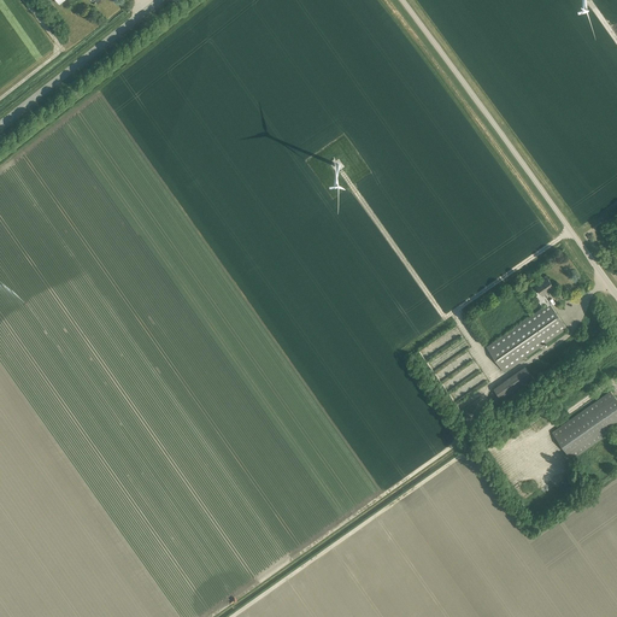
[(546,304),(547,305),(548,304),(548,303),(548,301),(544,295),(546,293),(546,292),(548,289),(550,291),(553,288),(551,283),(547,277),(535,286),(539,291),(536,293),(538,295),(535,297),(542,306),(546,304)]
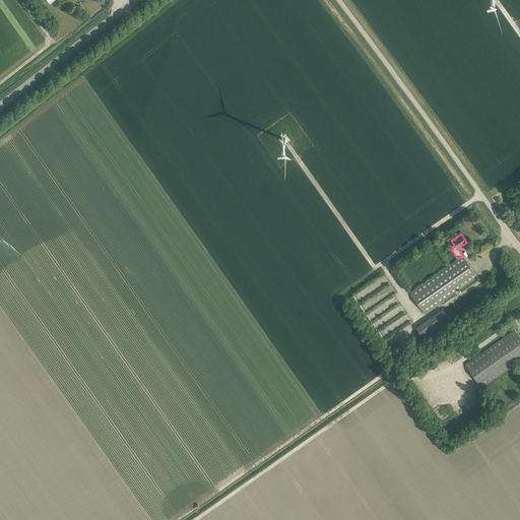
[(463,256),(462,256),(461,257),(410,293),(426,314),(477,276),(463,256)]
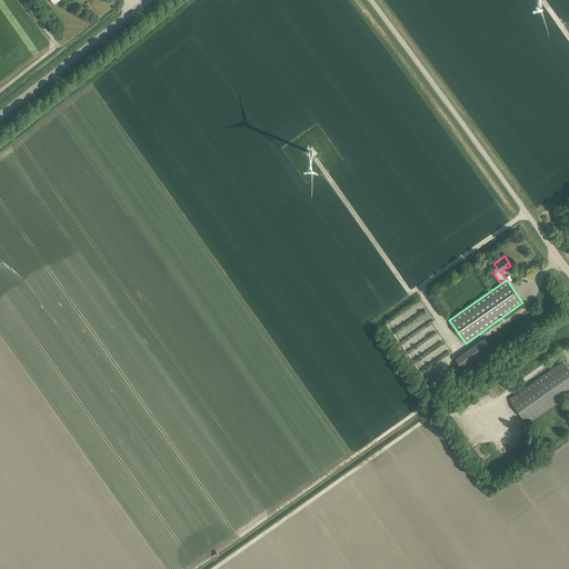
[(415,328),(431,317),(428,312),(412,325),(415,328)]
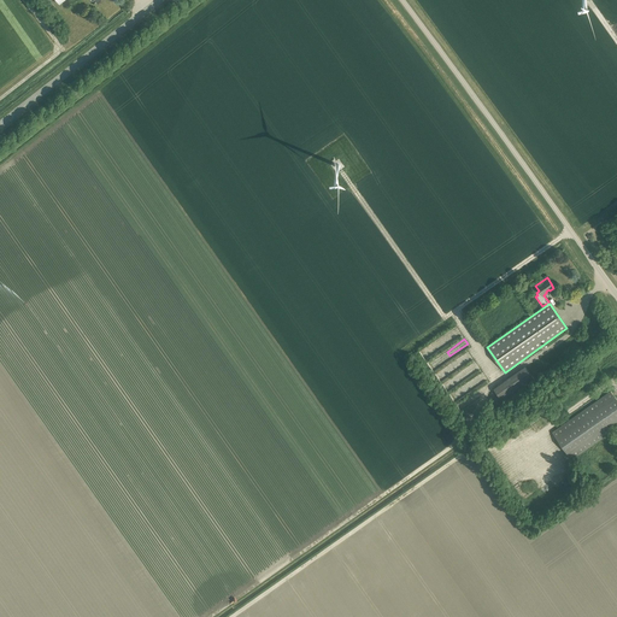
[(452,362),(457,368),(466,362),(463,354),(452,362)]
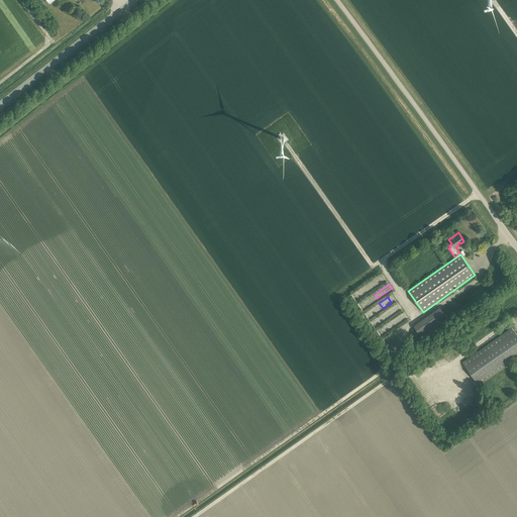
[(448,319),(440,308),(414,326),(422,337),(448,319)]
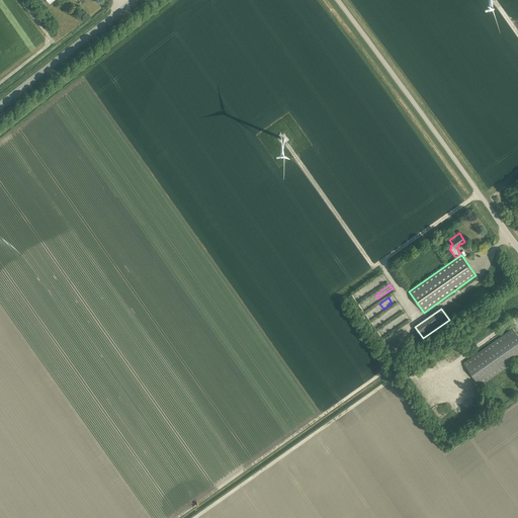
[(517,335),(513,329),(497,339),(463,363),(480,385),(517,358),(517,335)]
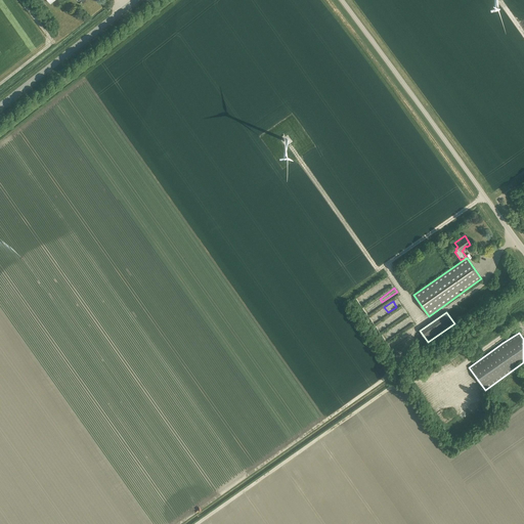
[(454,412),(448,419),(451,422),(456,415),(454,412)]
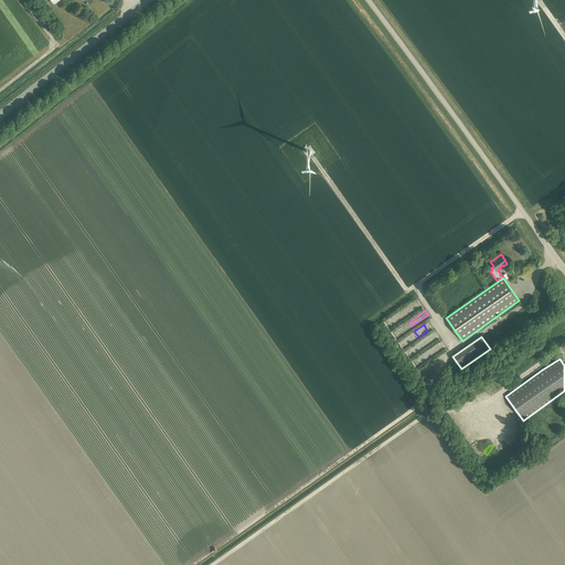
[(479,449),(475,451),(480,458),(483,455),(479,449)]
